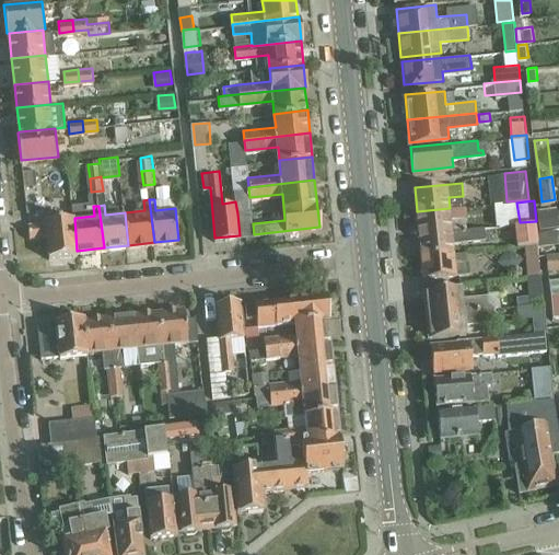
[(537,207),(538,220),(551,218),(550,206),(537,207)]
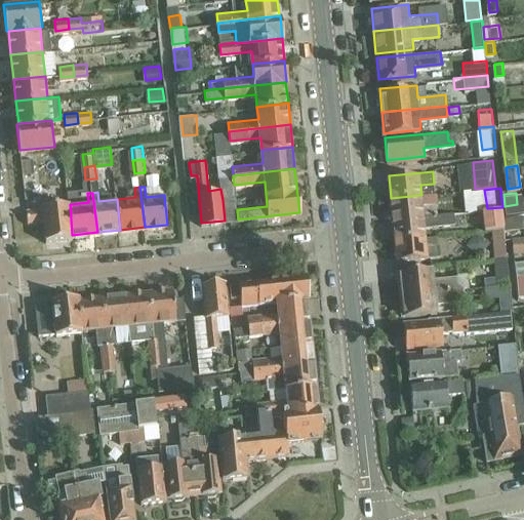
[(421,195),(391,198),(393,218),(437,213),(436,203),(422,204),(421,195)]
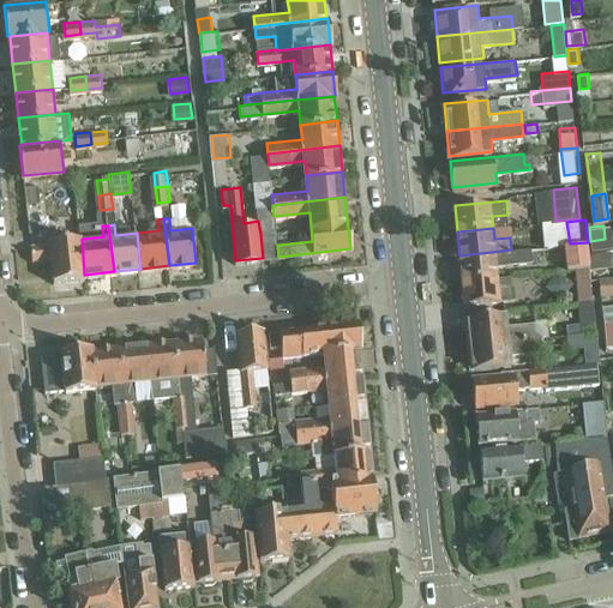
[(84,275),(82,239),(82,236),(49,240),(50,242),(31,245),(32,258),(52,257),(54,281),(85,277),(84,275)]
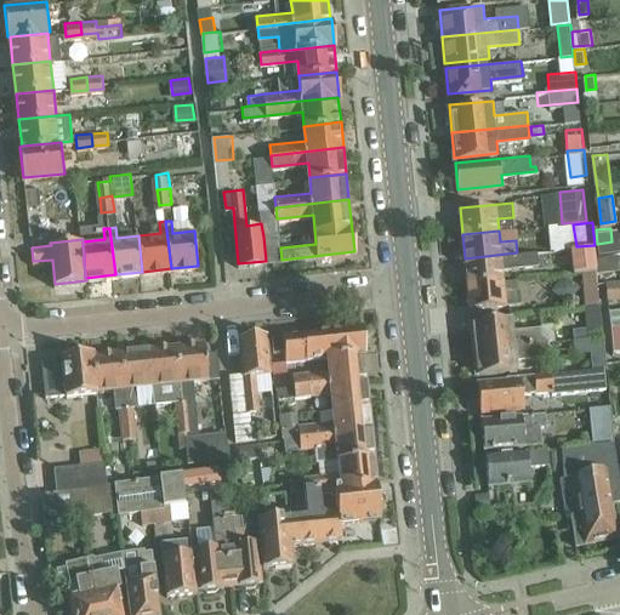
[(597,268),(595,245),(576,246),(573,248),(575,271),(585,269),(597,268)]
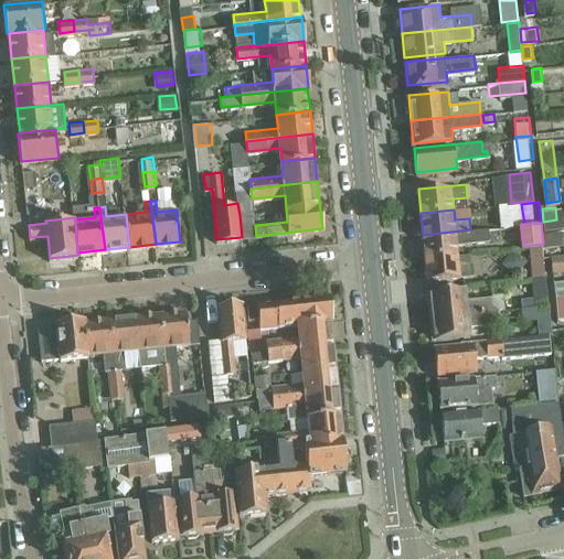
[(545,242),(563,240),(563,225),(544,226),(545,242)]
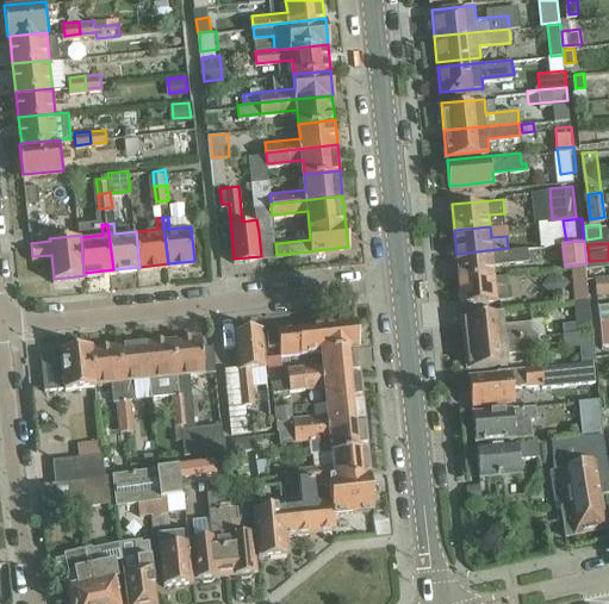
[(528,247),(508,248),(457,254),(459,278),(495,274),(493,262),(530,259),(528,247)]
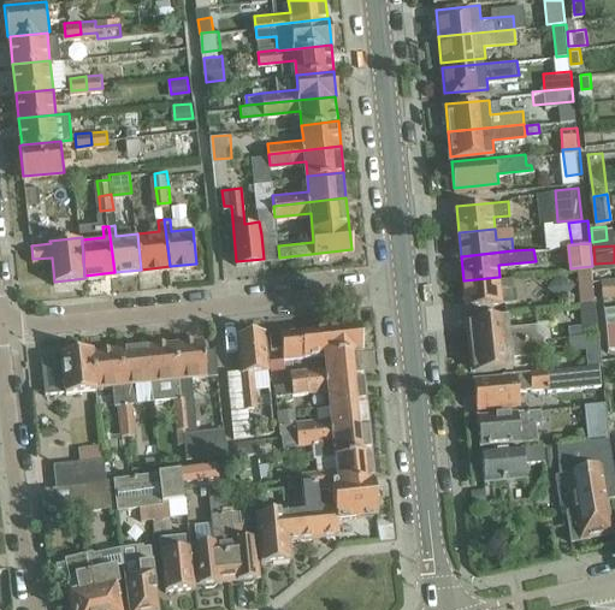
[(585,302),(596,301),(592,266),(580,267),(585,302)]
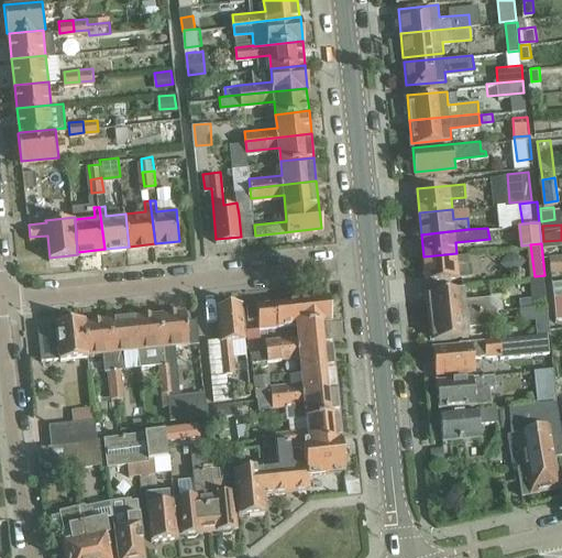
[(456,253),(423,256),(426,277),(473,273),(472,262),(458,263),(456,253)]
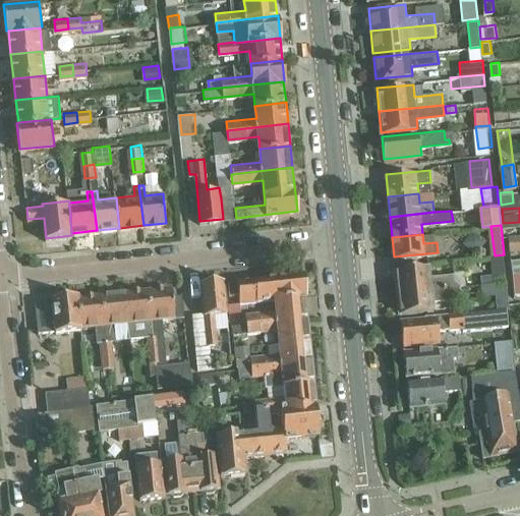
[(519,234),(509,235),(511,250),(519,249),(519,234)]
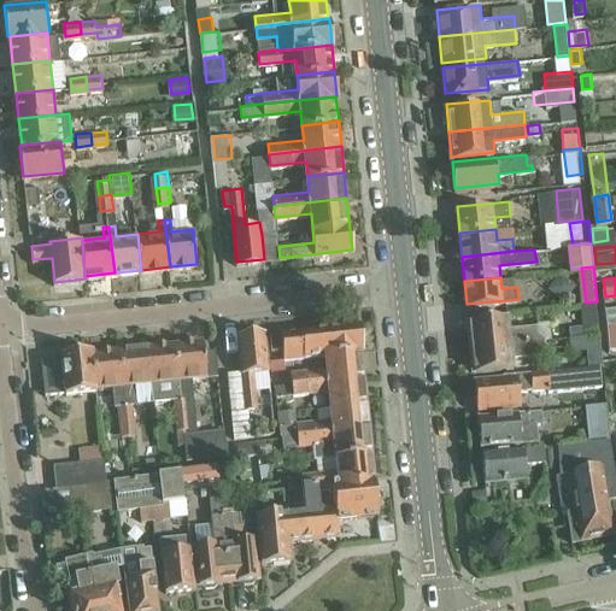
[(600,332),(597,301),(586,303),(590,333),(600,332)]
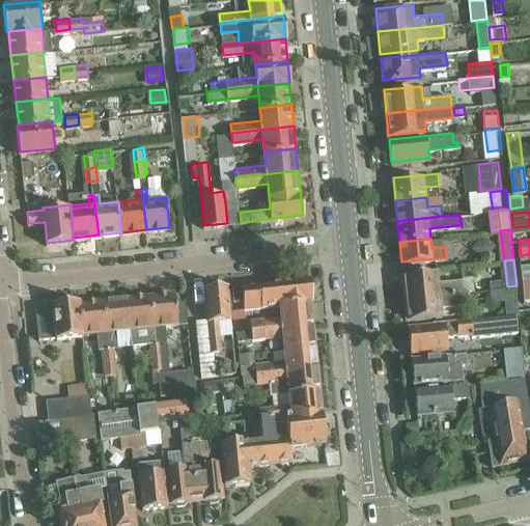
[(463,275),(464,278),(439,281),(438,270),(402,274),(406,298),(470,291),(469,287),(464,287),(464,285),(475,284),(474,274),(463,275)]
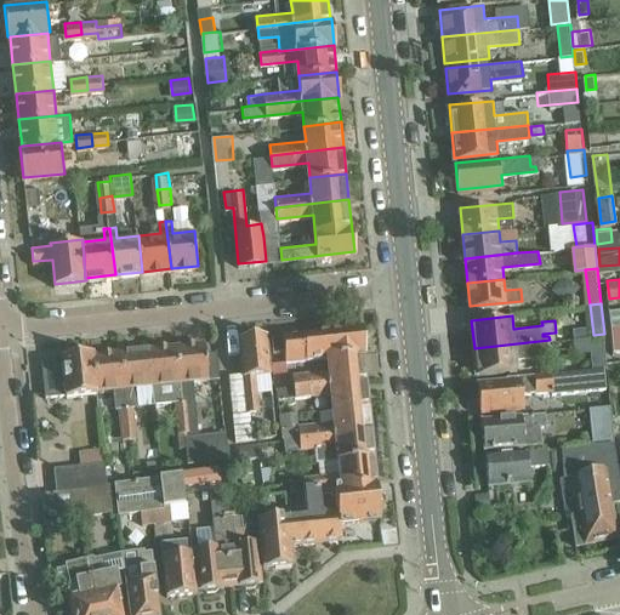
[(328,354),(364,349),(362,324),(283,332),(285,347),(286,359),(328,354)]
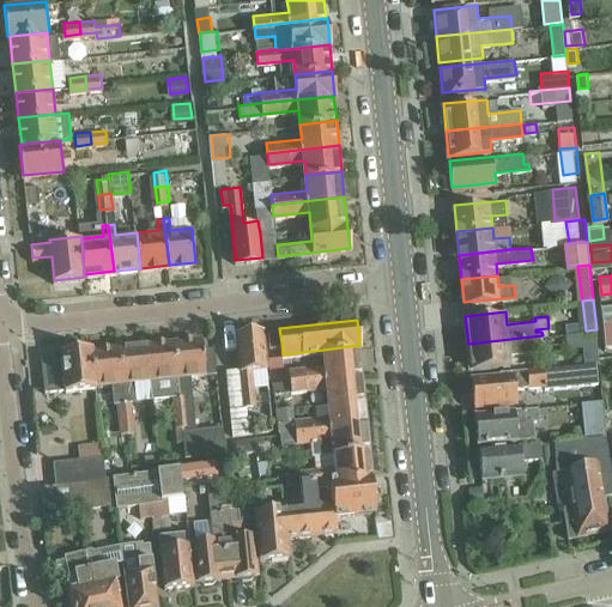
[(279,328),(268,329),(271,344),(282,343),(279,328)]
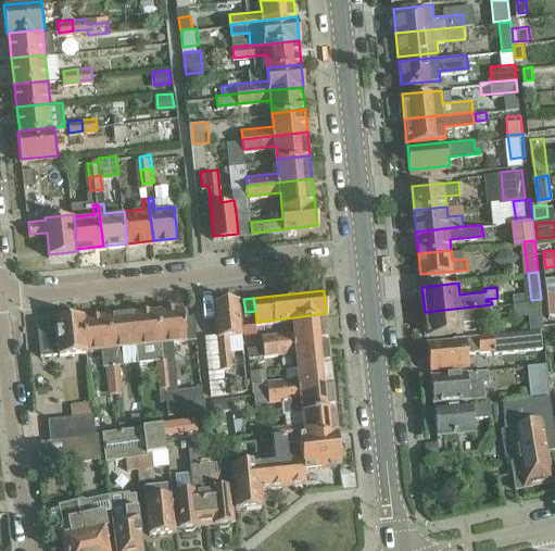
[(210,378),(224,377),(223,367),(232,366),(229,334),(242,333),(241,321),(239,299),(215,302),(218,334),(205,335),(210,378)]
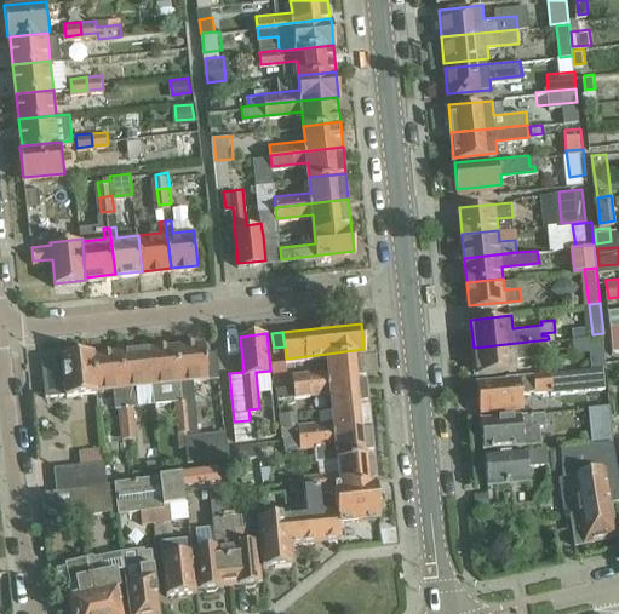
[(550,355),(549,339),(474,348),(476,372),(516,367),(515,360),(550,355)]
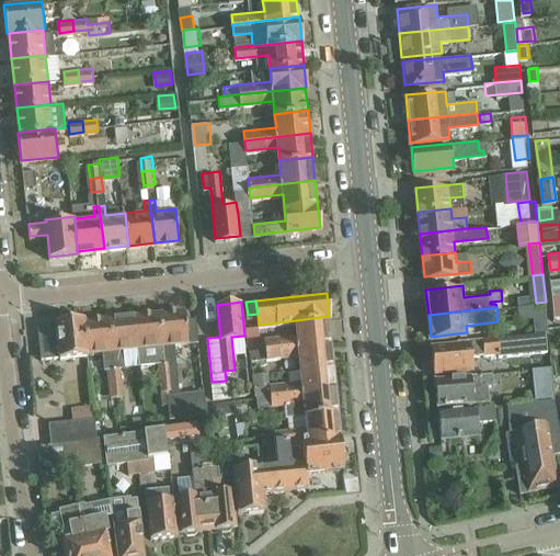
[(185,308),(158,310),(161,342),(189,339),(185,308)]
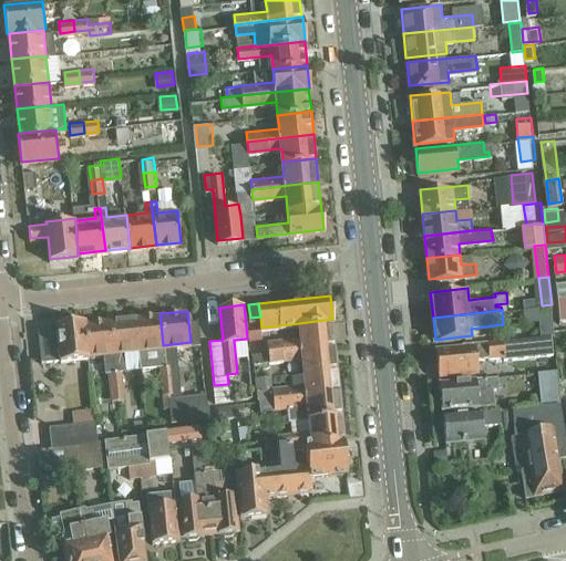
[(163,345),(160,313),(135,317),(139,347),(140,366),(160,364),(161,376),(173,375),(171,363),(165,363),(163,345)]
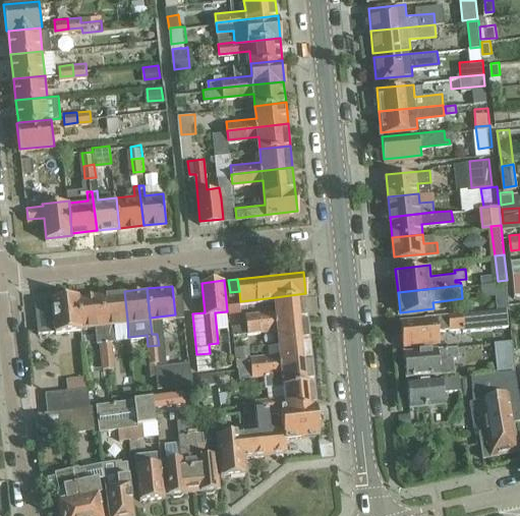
[(127,320),(124,291),(101,293),(104,322),(127,320)]
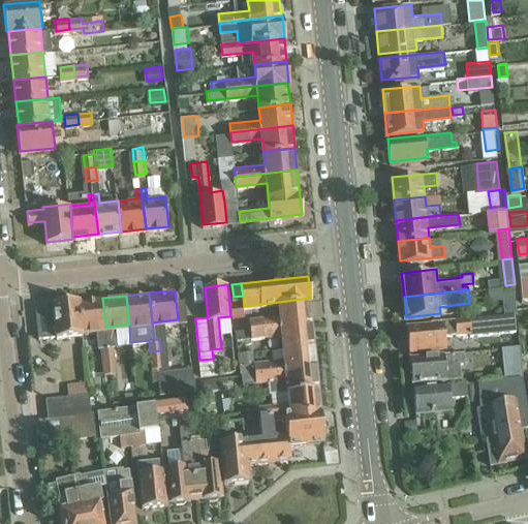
[(80,299),(79,299),(82,330),(83,330),(105,327),(102,298),(80,300),(80,299)]
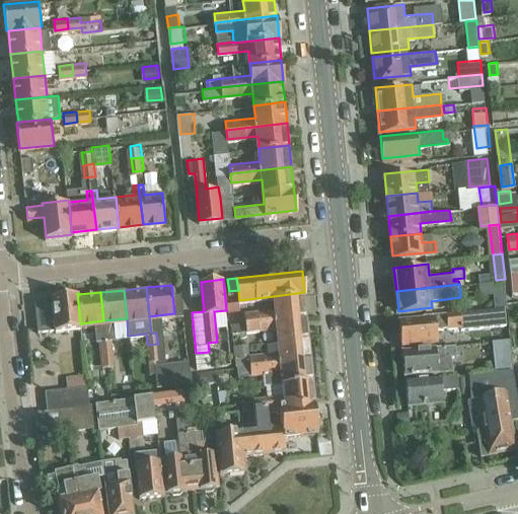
[(274,296),(275,308),(245,311),(246,320),(306,314),(304,292),(274,296)]
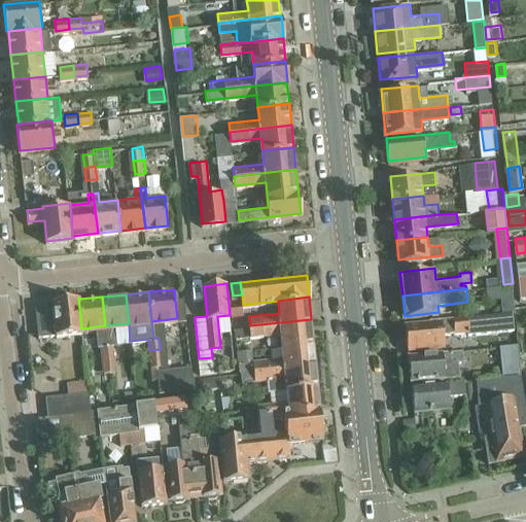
[(81,328),(78,298),(53,300),(53,304),(36,305),(39,335),(56,333),(56,335),(82,332),(82,328),(81,328)]
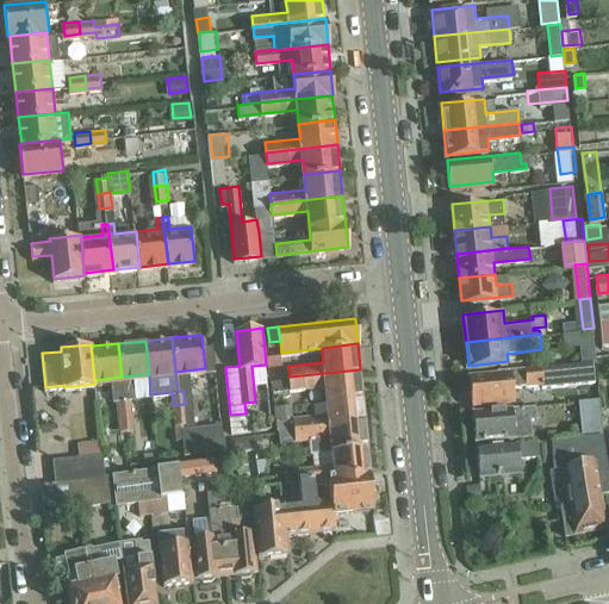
[(585,359),(542,363),(545,383),(597,377),(596,357),(585,359)]
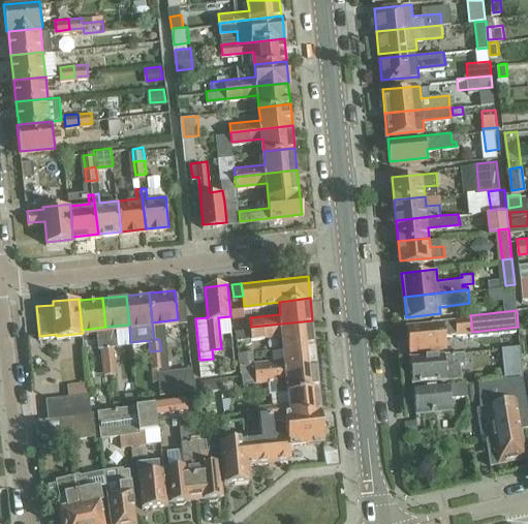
[(472,332),(470,315),(431,319),(432,322),(407,325),(407,324),(406,324),(409,350),(446,346),(445,334),(472,332)]
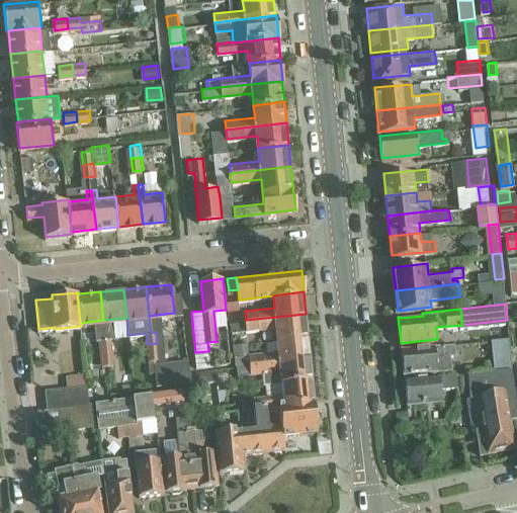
[(306,314),(246,320),(246,329),(276,326),(277,338),(309,335),(306,314)]
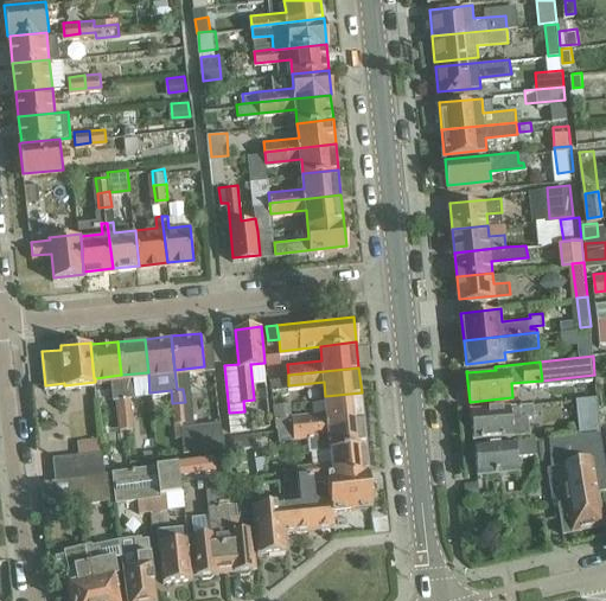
[(362,392),(325,396),(327,410),(292,414),(293,426),(364,417),(362,392)]
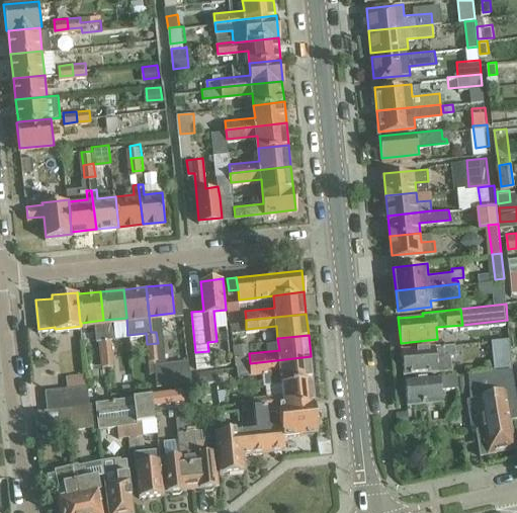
[(509,336),(492,337),(494,368),(512,367),(513,367),(509,336)]
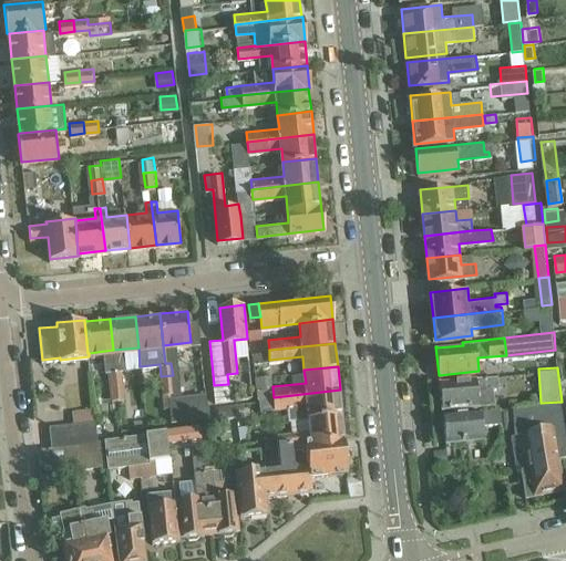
[(271,374),(256,376),(257,388),(273,386),(271,374)]
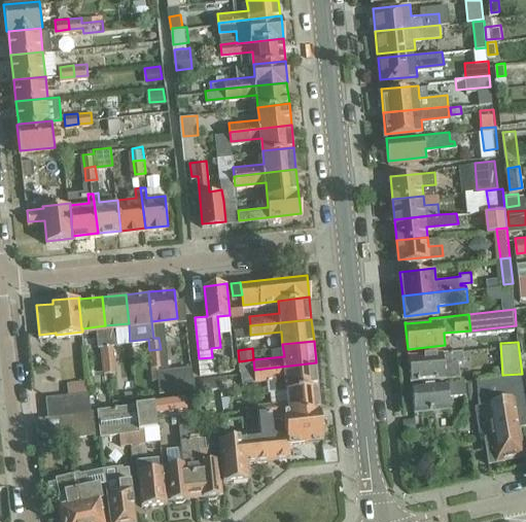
[(411,380),(431,378),(446,377),(445,362),(465,360),(463,348),(409,354),(411,380)]
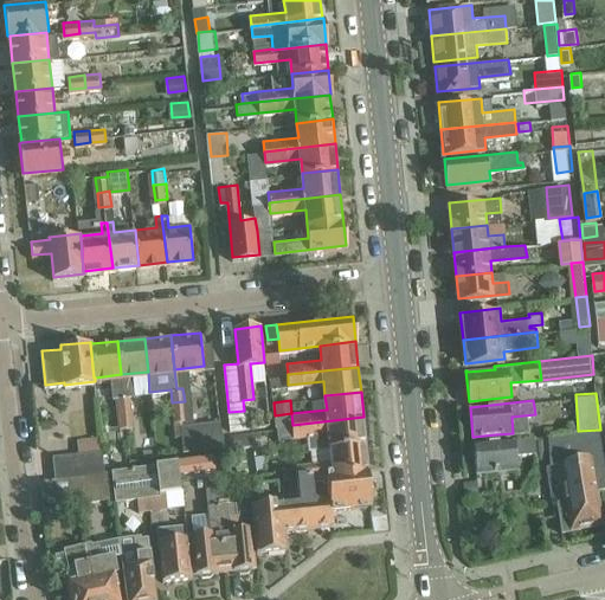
[(185,401),(172,402),(174,419),(186,418),(185,401)]
